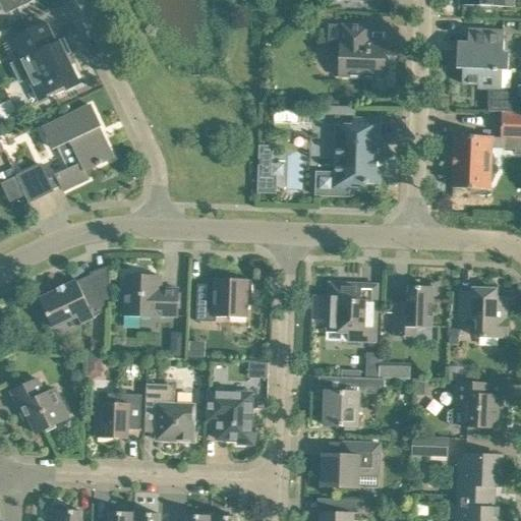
[(1,0),(8,13),(33,1),(32,0),(1,0)]
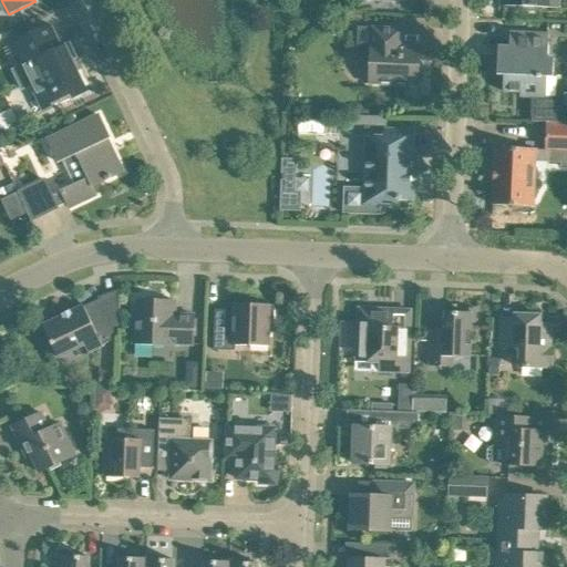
[(68,57),(62,45),(61,47),(51,24),(9,44),(19,65),(12,70),(22,90),(31,85),(42,110),(60,101),(61,103),(88,91),(71,55),(68,57)]
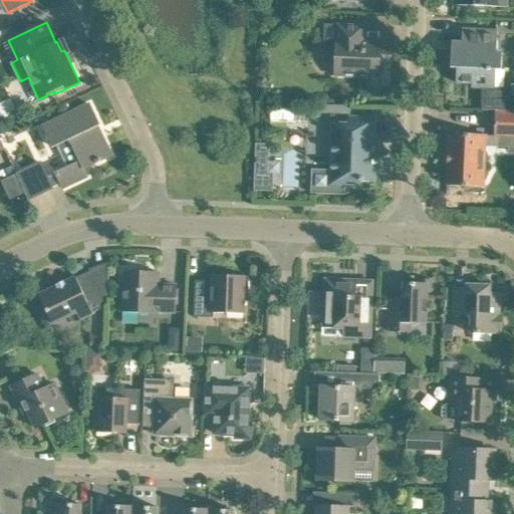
[(365,25),(345,25),(324,24),(323,49),(331,58),(335,58),(334,75),(378,77),(380,41),(364,41),(365,25)]
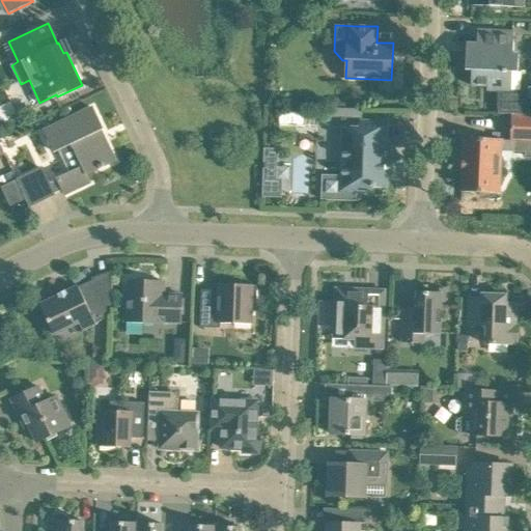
[(513,54),(514,32),(477,30),(477,45),(467,44),(467,70),(472,70),(471,85),(487,86),(486,90),(499,91),(498,112),(530,113),(530,86),(528,87),(528,91),(511,90),(512,72),(518,72),(519,54),(513,54)]
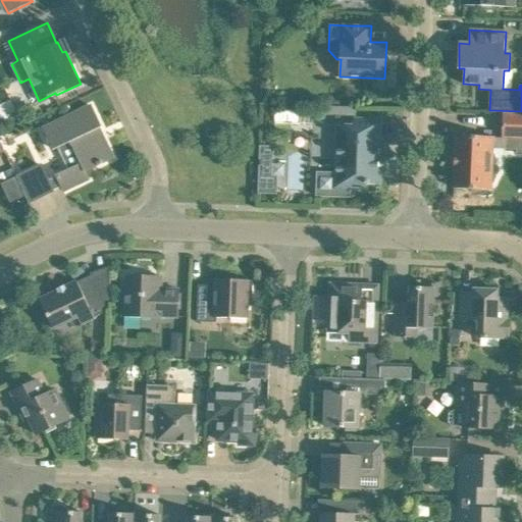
[(41,165),(16,176),(20,185),(25,196),(29,202),(30,203),(54,192),(53,191),(61,187),(63,191),(89,179),(86,171),(113,158),(104,140),(102,141),(97,128),(101,126),(91,106),(72,114),(44,128),(53,149),(58,147),(68,169),(56,175),(48,179),(45,173),(41,165)]
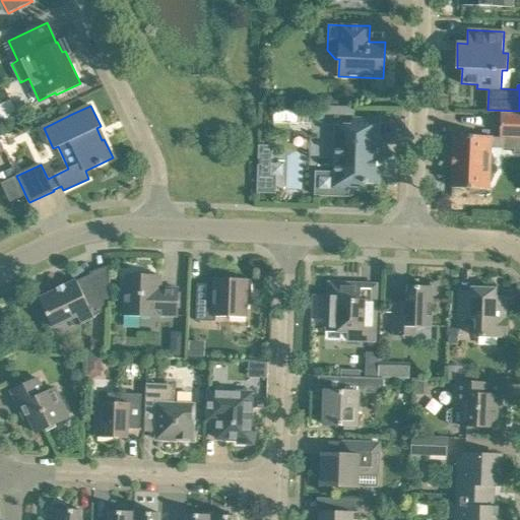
[(500,137),(500,138),(519,138),(519,113),(501,113),(500,137)]
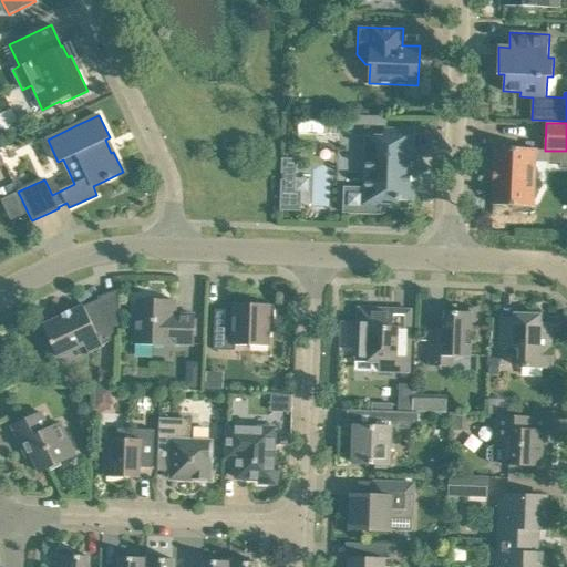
[(414,131),(392,130),(385,130),(384,137),(367,136),(364,188),(344,188),(342,212),(379,214),(380,205),(397,205),(397,199),(414,199),(415,160),(413,160),(414,131)]
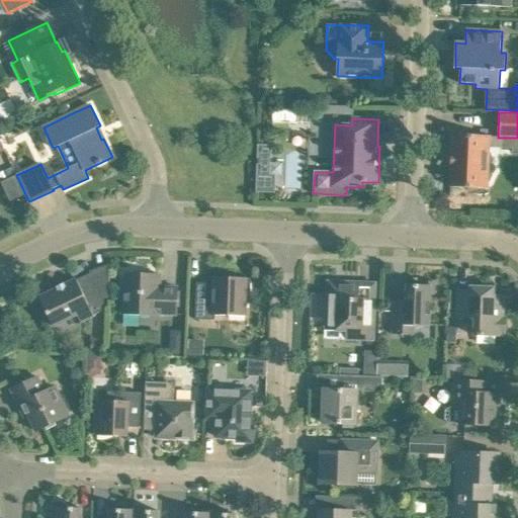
[(452,135),(450,187),(472,188),(488,188),(489,168),(490,147),(513,148),(512,154),(517,154),(517,138),(498,138),(498,137),(472,136),(452,135)]
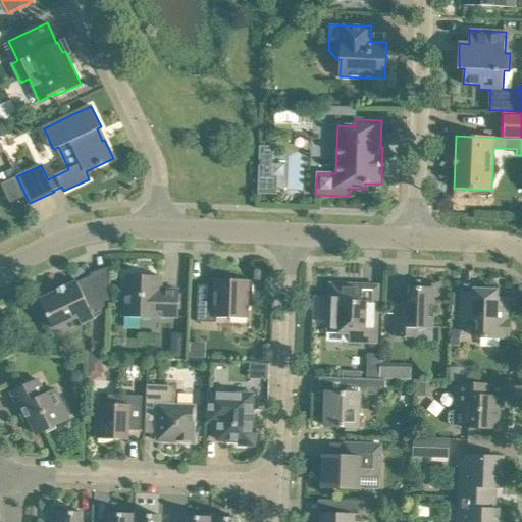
[(272,147),(261,147),(260,146),(258,193),(276,194),(277,176),(271,176),(272,147)]
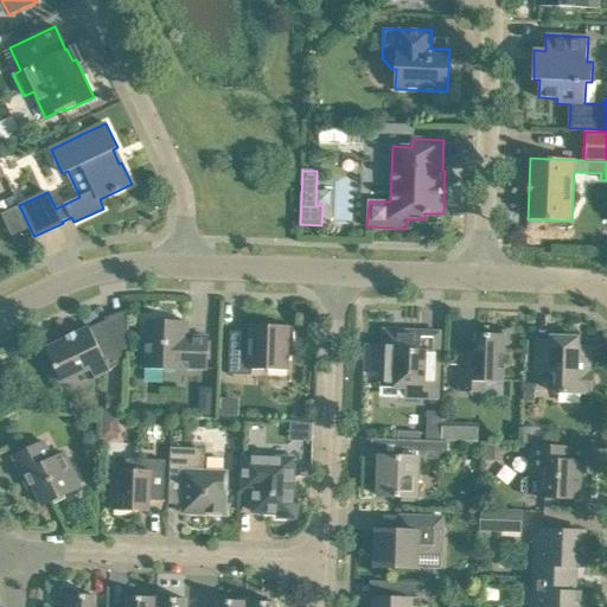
[(68,339),(46,349),(57,370),(59,377),(62,382),(74,376),(90,369),(95,377),(127,362),(127,347),(128,324),(110,324),(108,325),(106,320),(90,328),(76,334),(76,332),(66,337),(68,339)]
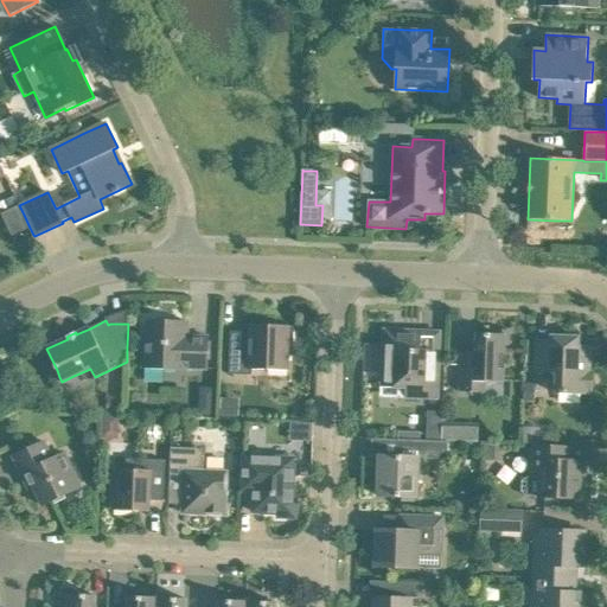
[(144,363),(142,368),(145,368),(176,369),(186,370),(186,368),(206,369),(208,360),(209,337),(187,337),(187,323),(148,320),(147,339),(145,339),(144,363)]
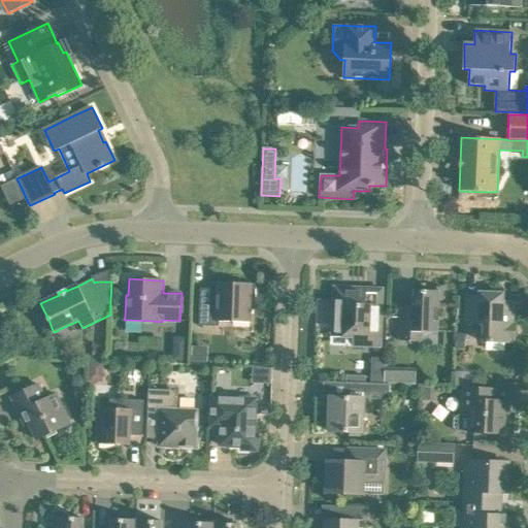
[(224,289),(200,288),(199,326),(219,326),(220,321),(251,322),(251,308),(255,308),(256,284),(224,283),(224,289)]
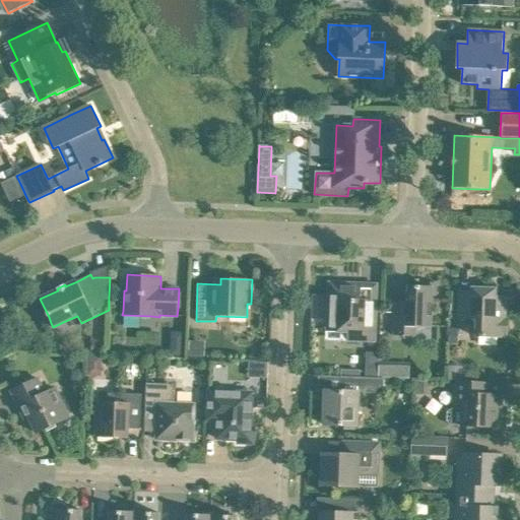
[(329,288),(327,326),(328,326),(328,332),(347,332),(347,340),(368,341),(375,341),(375,329),(376,309),(361,309),(362,283),(335,282),(329,288)]
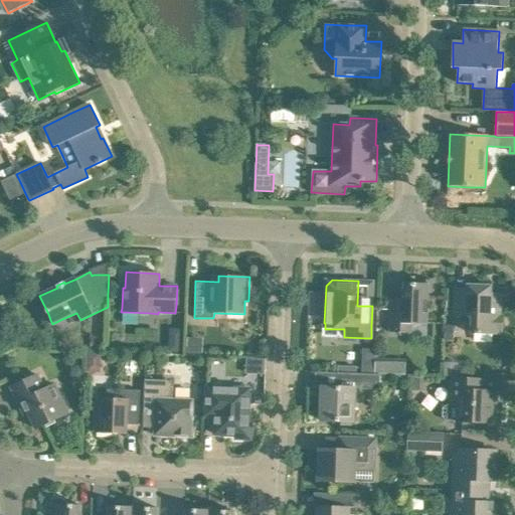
[(428,293),(432,293),(433,281),(420,280),(419,284),(404,283),(403,299),(391,299),(390,333),(411,333),(411,324),(427,324),(428,293)]
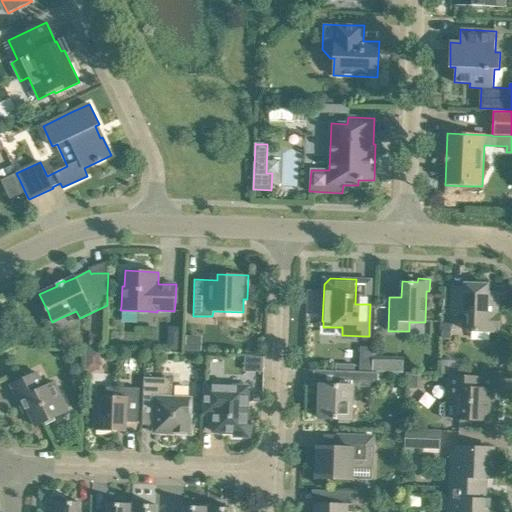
[(469,332),(477,332),(497,333),(497,328),(500,328),(501,315),(497,315),(498,292),(488,292),(488,284),(465,284),(465,287),(452,286),(452,306),(451,314),(469,315),(469,332)]
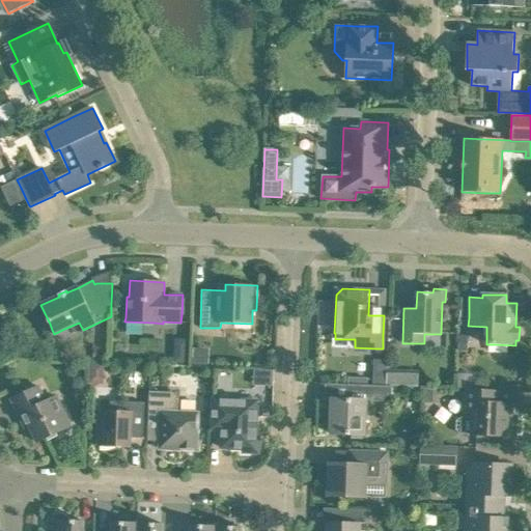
[(458,335),(458,352),(468,352),(468,335),(458,335)]
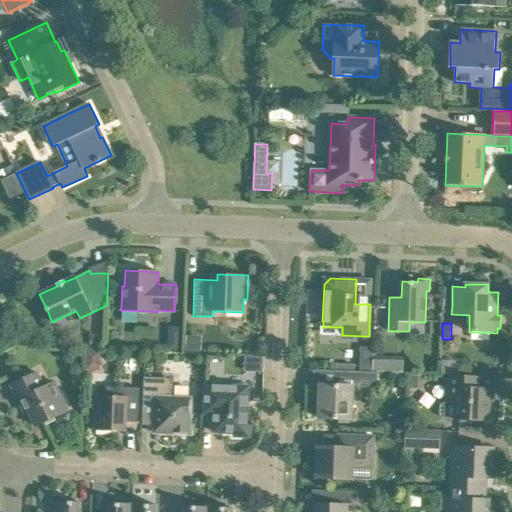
[(92,332),(92,349),(102,349),(102,332),(92,332)]
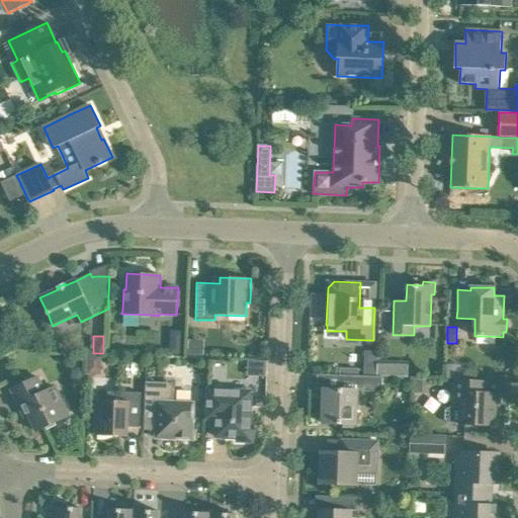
[(187,339),(187,355),(204,355),(204,340),(187,339)]
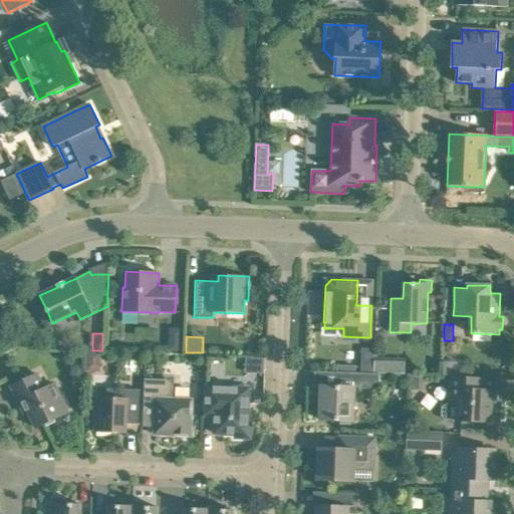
[(169,344),(168,351),(181,352),(182,340),(173,340),(169,344)]
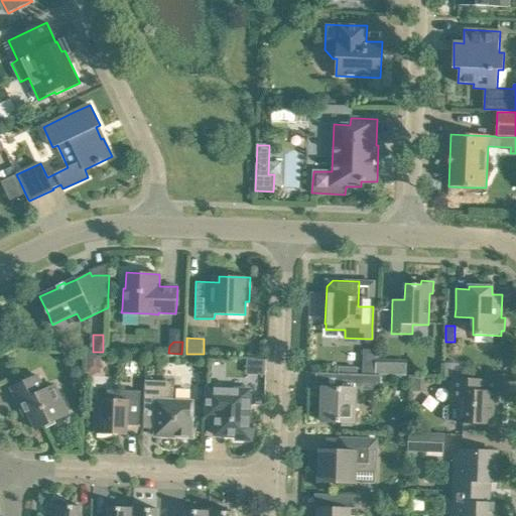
[(364,350),(363,375),(375,375),(376,359),(376,350),(364,350)]
